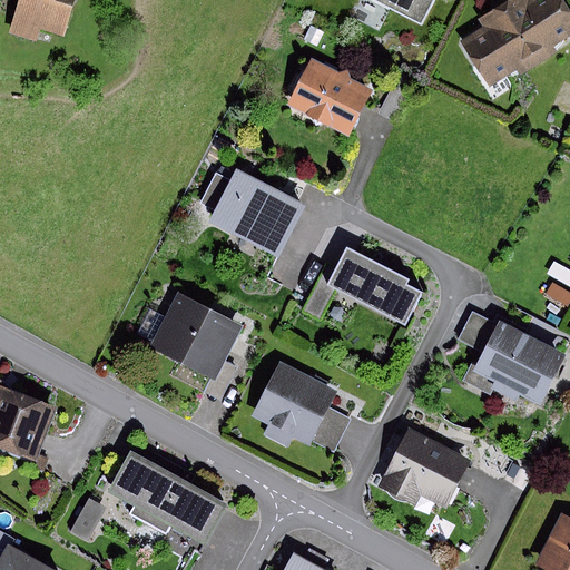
[(21,0),(11,30),(36,38),(40,26),(62,32),(72,0),(21,0)]
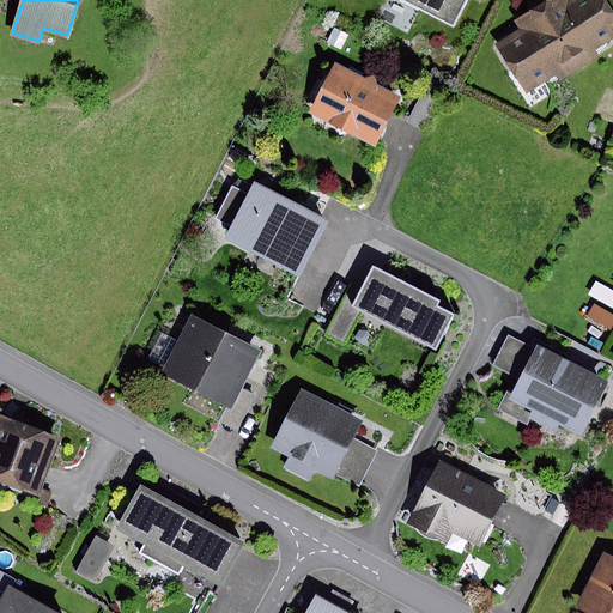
[(398,0),(450,26),(463,0),(398,0)]
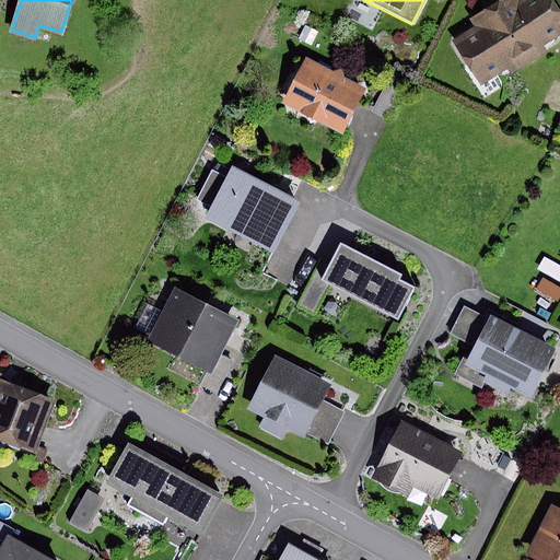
[(473,26),(452,39),(480,86),(559,36),(559,15),(550,0),(499,0),(468,19),(473,26)]
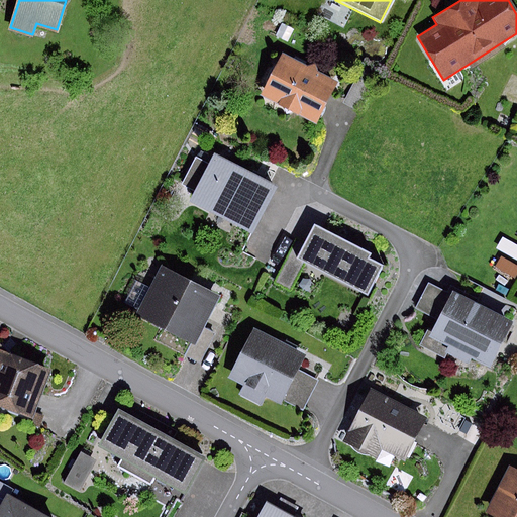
[(282,24),(276,36),(287,41),(293,29),(282,24)]
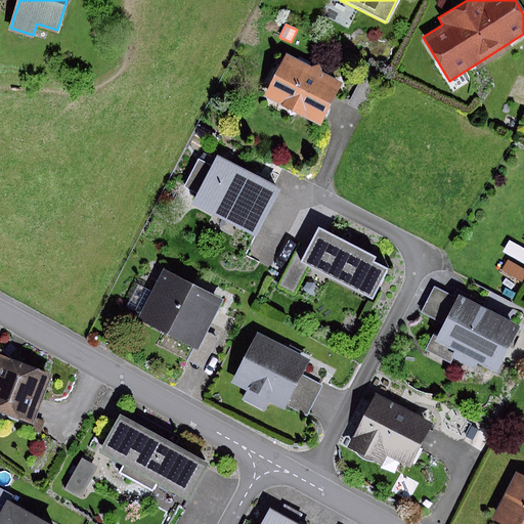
[(310,67),(287,54),(263,95),(288,108),(290,117),(297,113),(321,126),(344,84),(321,72),(318,63),(310,67)]
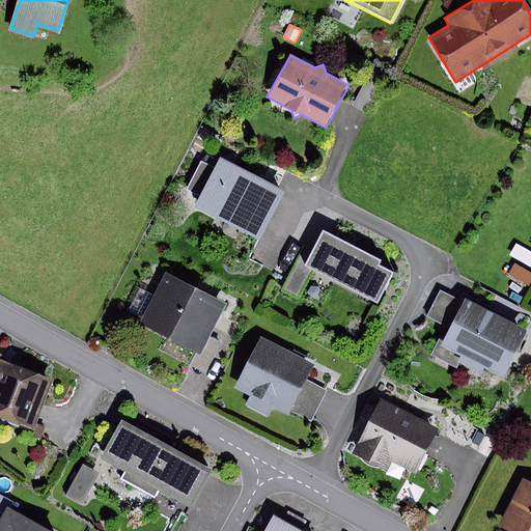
[(285,192),(220,158),(215,168),(202,162),(188,190),(199,197),(194,206),(259,241),(285,192)]
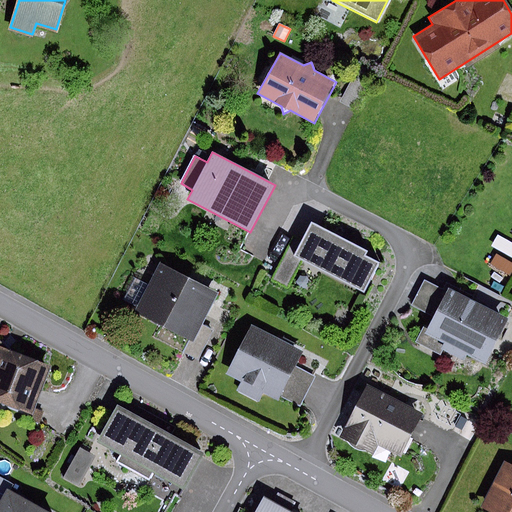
[(366,250),(314,224),(306,240),(296,259),(364,293),(379,263),(363,256),(366,250)]
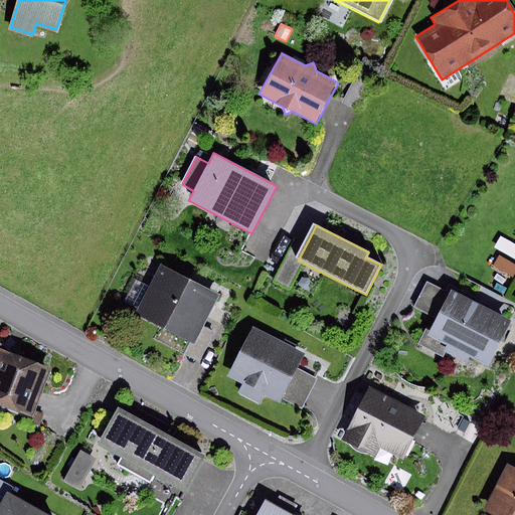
[(298,261),(308,241),(295,235),(272,281),(285,288),(298,261)]
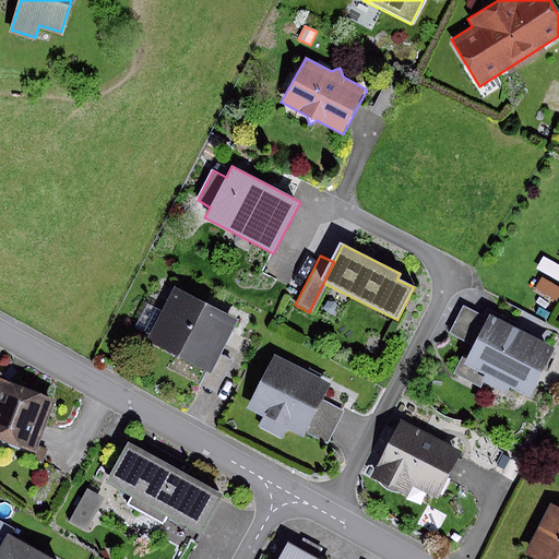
[(558,265),(544,258),(537,270),(558,282),(558,265)]
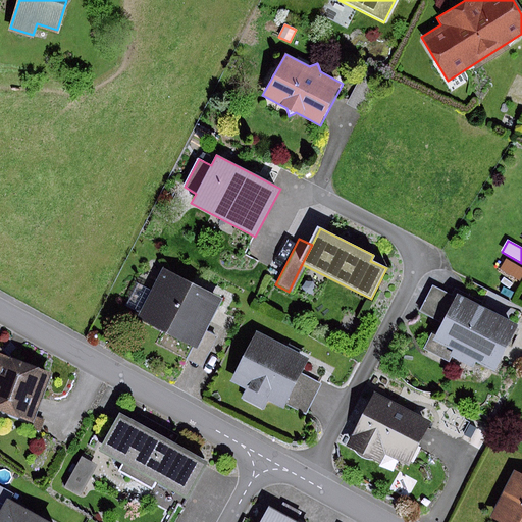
[(521,269),(506,260),(500,270),(519,281),(521,276),(521,269)]
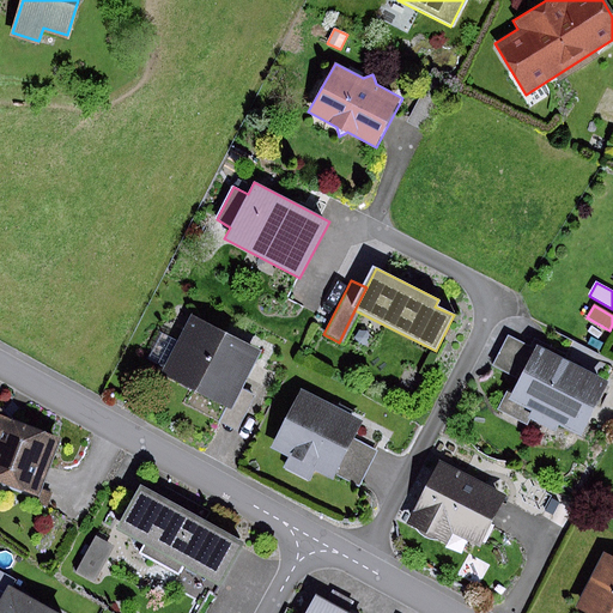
[(265,352),(194,317),(164,377),(234,412),(265,352)]
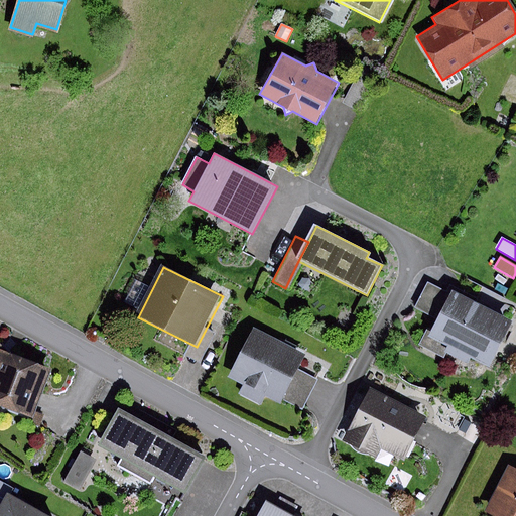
[(436,319),(449,293),(427,282),(414,308),(436,319)]
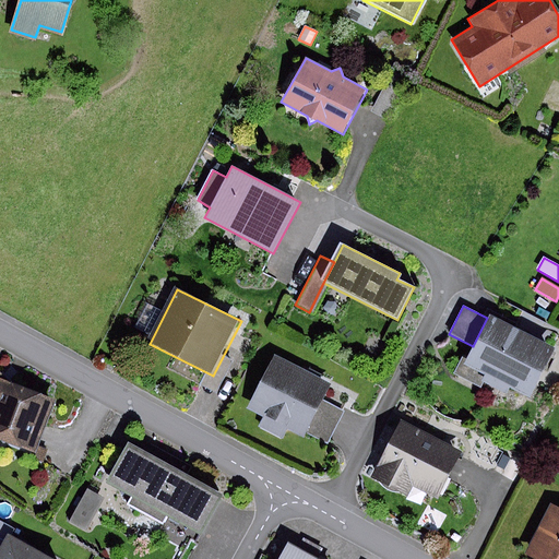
[(557,348),(489,314),(487,318),(473,346),(466,359),(461,357),(452,375),(480,388),(484,382),(507,393),(510,385),(533,397),(557,348)]
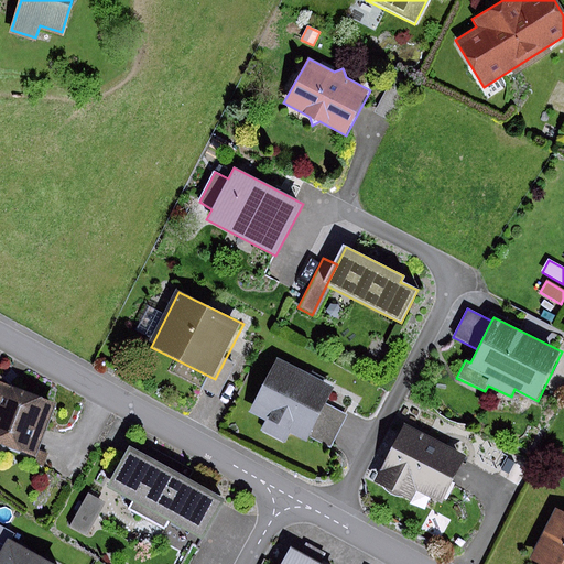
[(334,387),(277,358),(250,411),(266,419),(260,430),(289,444),(293,435),(306,442),(310,436),(325,404),(334,387)]
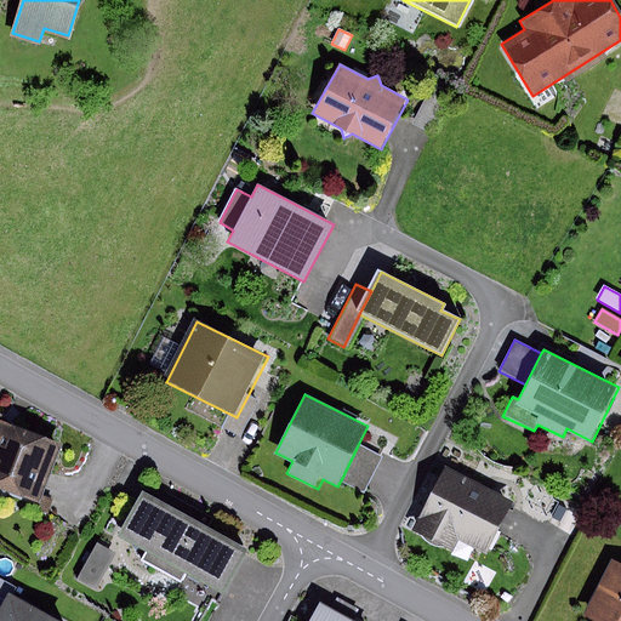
[(12,417),(0,411),(0,486),(41,506),(62,448),(9,428),(12,417)]
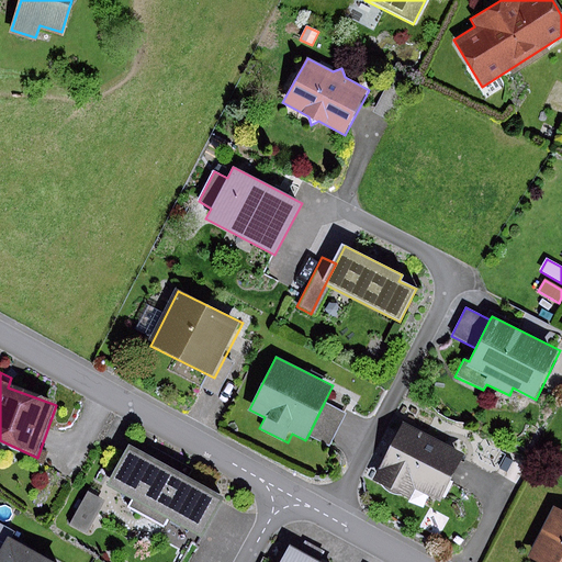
[(344,413),(324,403),(308,435),(328,445),(337,428),(344,413)]
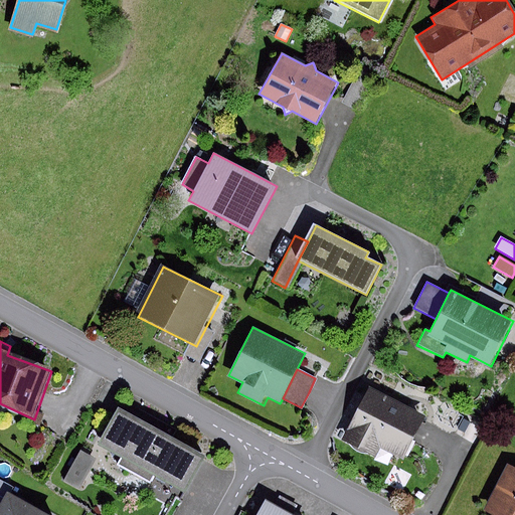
[(426,416),(369,387),(341,441),(375,458),(379,449),(403,461),(426,416)]
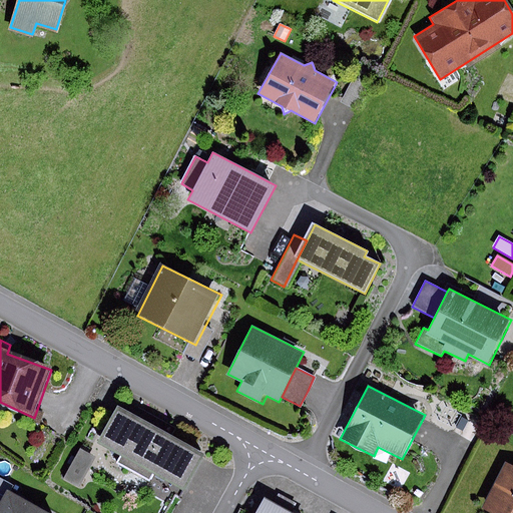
[(203,455),(117,407),(96,443),(120,457),(116,463),(150,481),(153,476),(182,493),(203,455)]
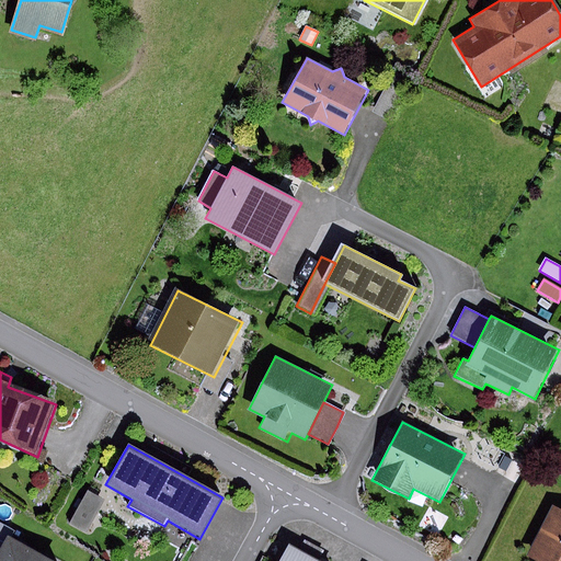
[(86,491),(69,524),(87,533),(103,501),(86,491)]
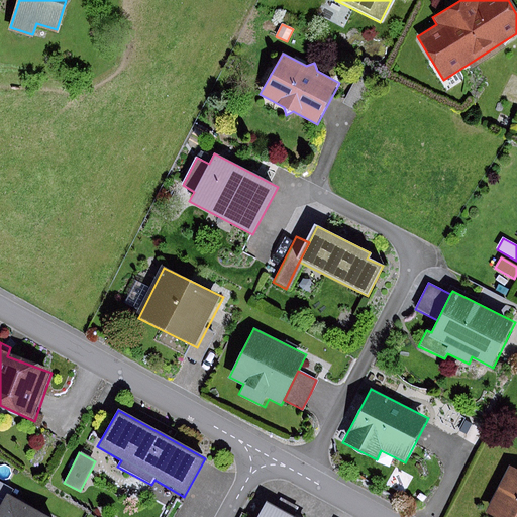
[(516,516),(516,471),(510,468),(488,514),(493,516),(516,516)]
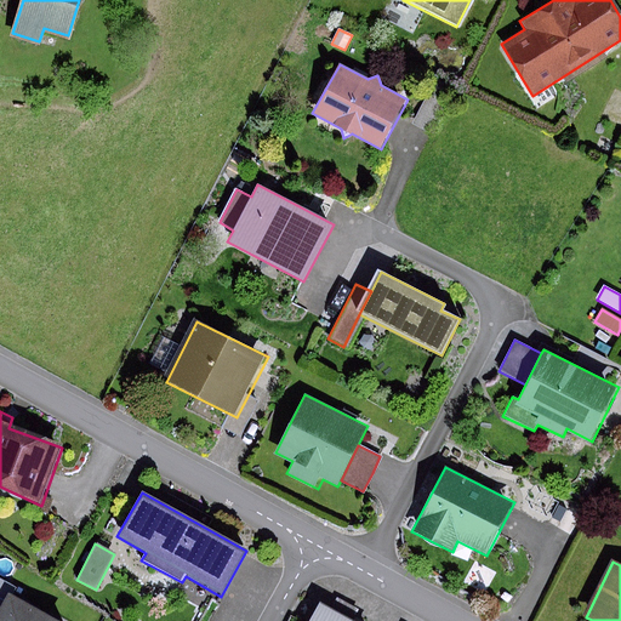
[(0,609),(9,593),(15,586),(0,577),(0,609)]
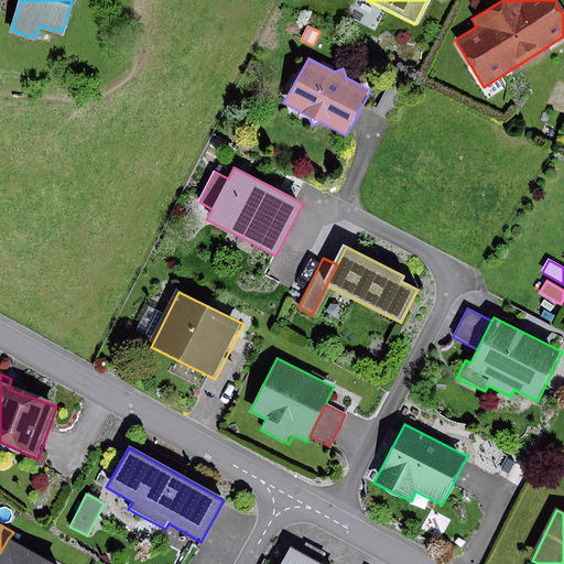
[(52,563),(8,539),(0,553),(0,563),(52,563)]
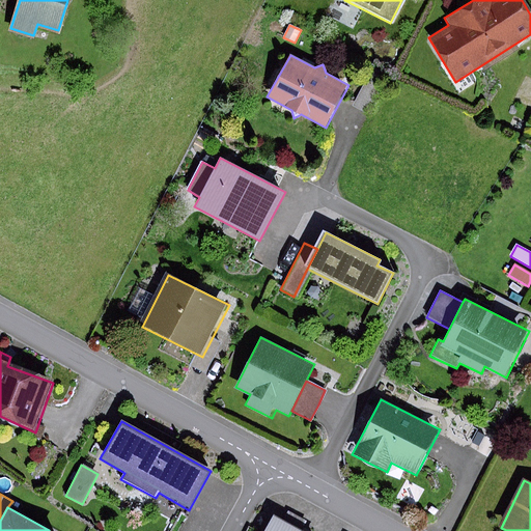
[(297,530),(273,518),(266,530),(297,530)]
